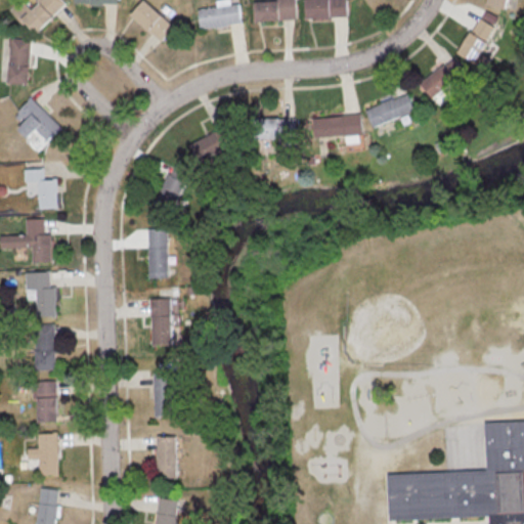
[(35,34),(67,2),(63,0),(37,0),(30,8),(22,0),(20,0),(10,10),(35,34)]
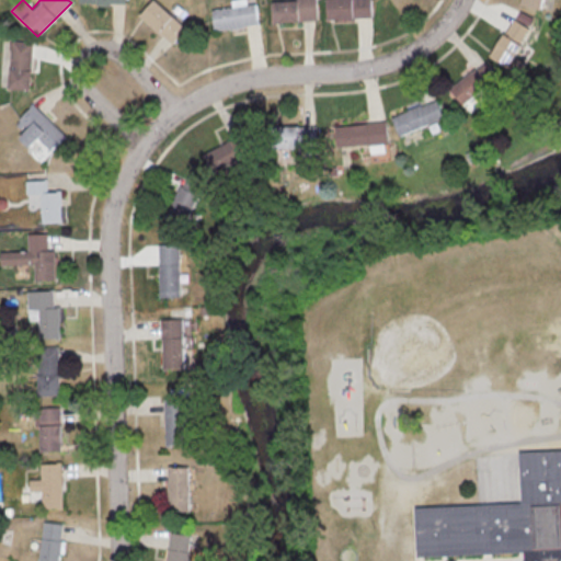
[(152,0),(139,14),(171,43),(185,29),(155,0),(152,0)]
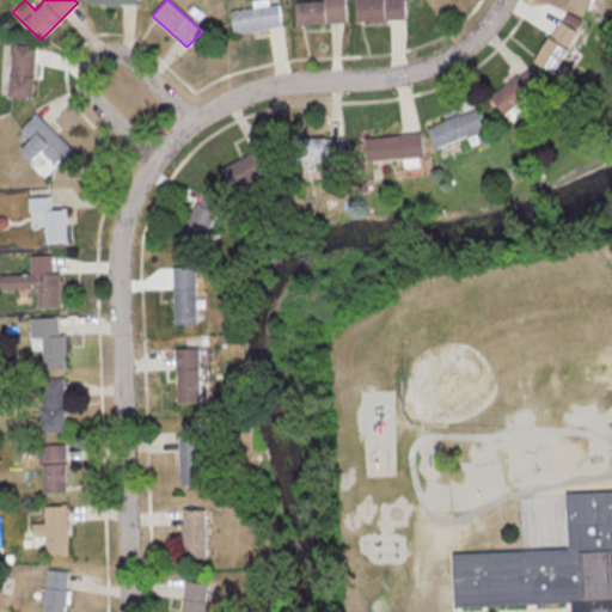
[(319,0),(298,0),(298,23),(349,22),(348,0),(319,0)]
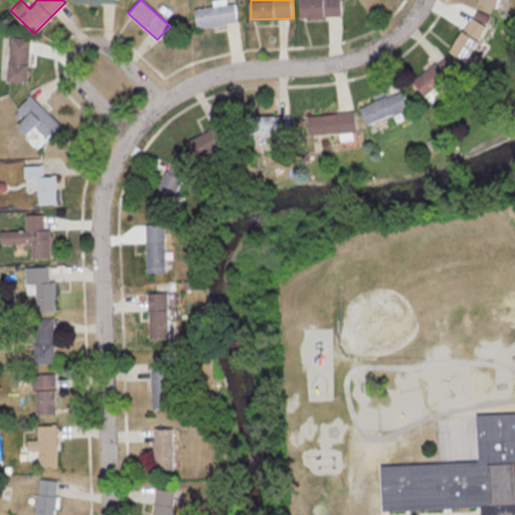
[(300,0),(302,17),(344,16),(342,0),(300,0)]
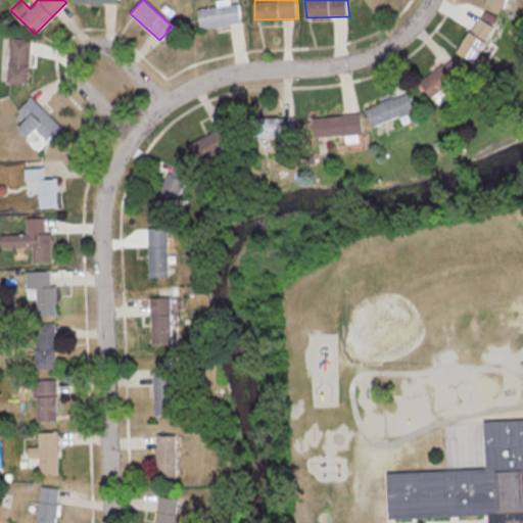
[(239,25),(238,5),(197,7),(198,27),(239,25)]
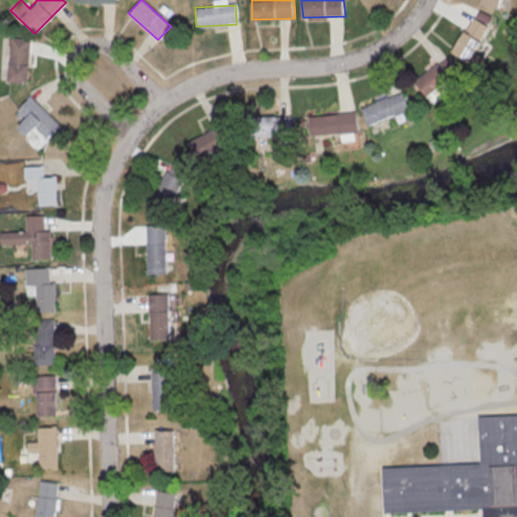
[(32,37),(10,37),(8,81),(30,82),(32,37)]
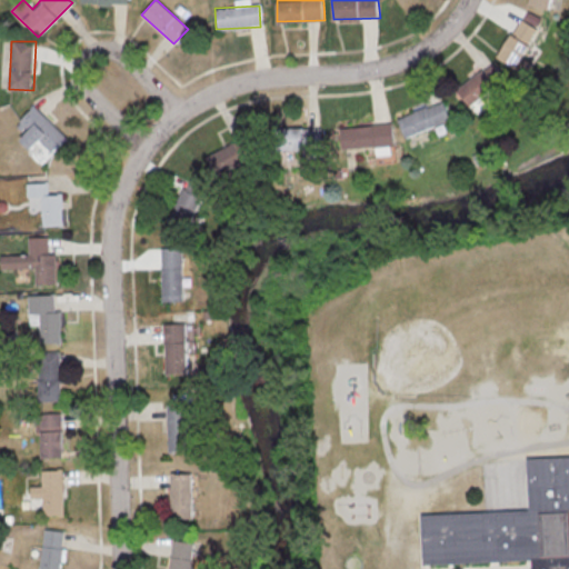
[(458,123),(453,105),(405,115),(409,135),(458,123)]
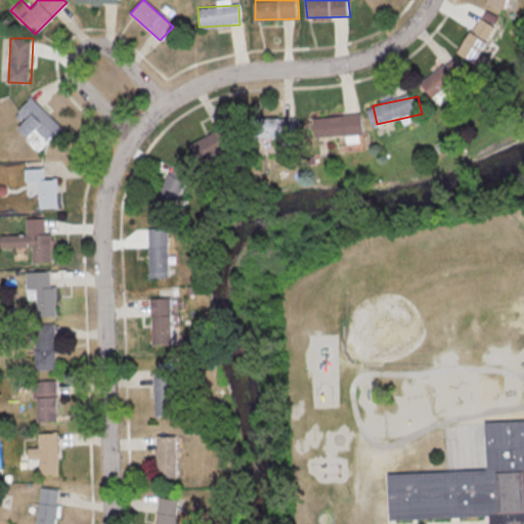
[(26,121),(17,128),(37,147),(60,124),(33,97),(17,113),(26,121)]
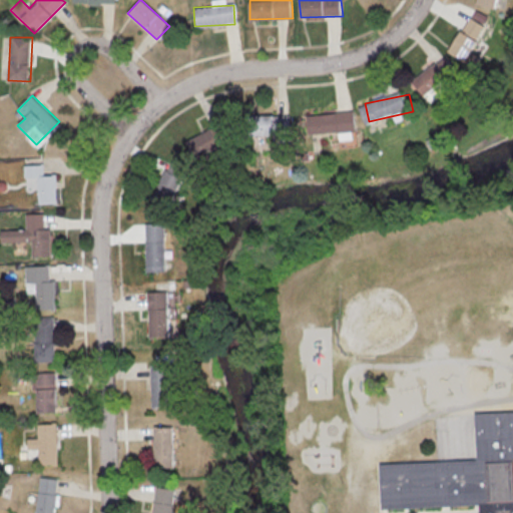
[(359,132),(358,112),(307,113),(307,133),(359,132)]
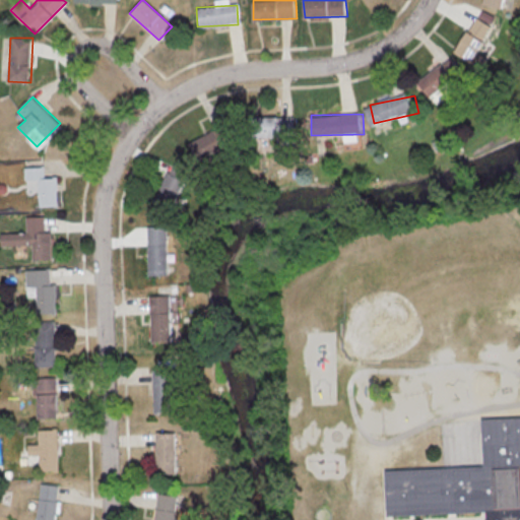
[(234,143),(225,124),(189,140),(198,159),(234,143)]
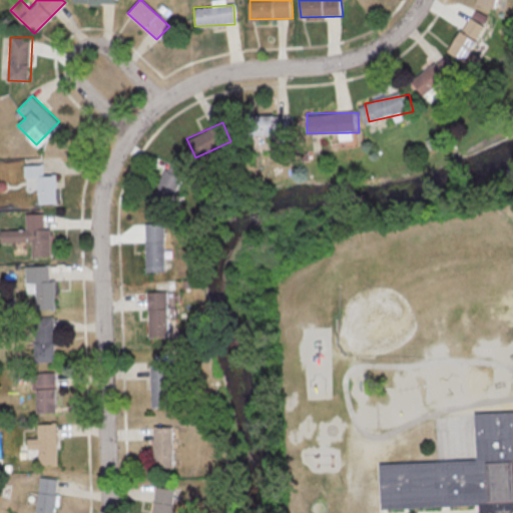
[(38,203),(58,202),(57,174),(44,175),(44,164),(24,164),(24,177),(37,177),(38,203)]
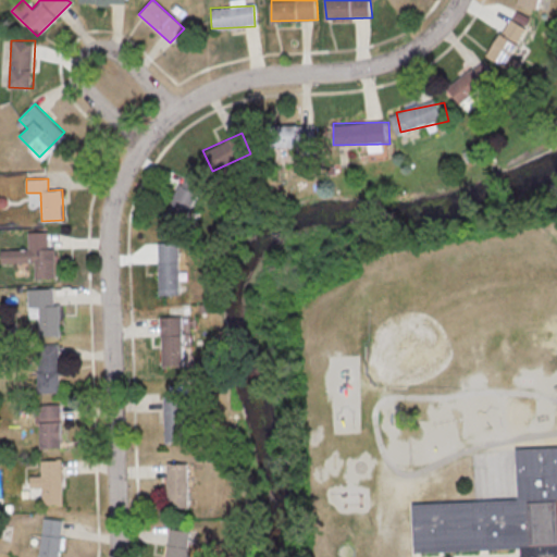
[(166,212),(194,223),(205,195),(178,185),(166,212)]
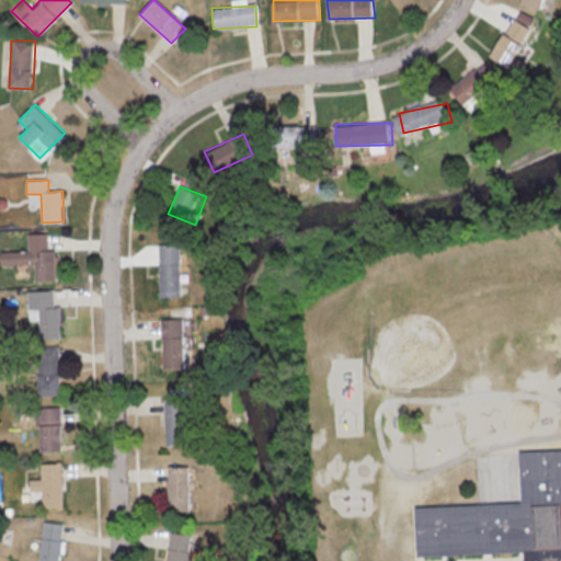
[(0,251),(0,263),(34,263),(34,279),(56,279),(56,250),(48,250),(48,232),(27,232),(27,251),(0,251)]
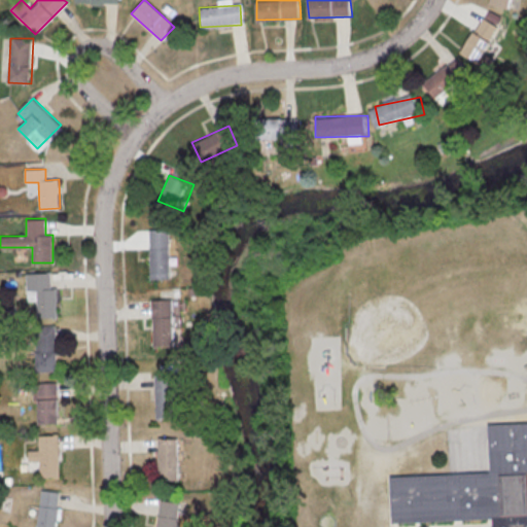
[(150,229),(151,278),(172,278),(171,229),(150,229)]
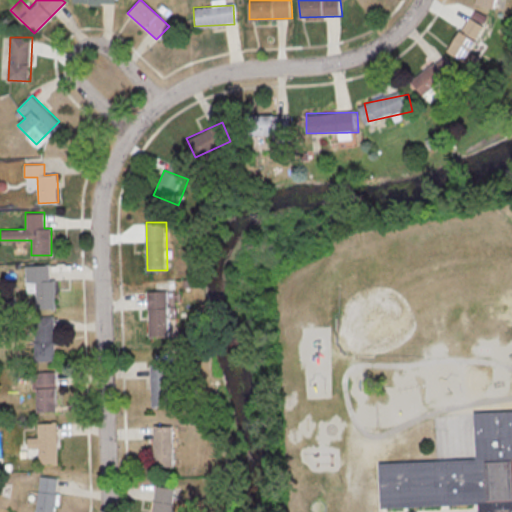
[(56,308),(56,279),(49,279),(49,264),(26,265),(26,291),(35,291),(35,309),(56,308)]
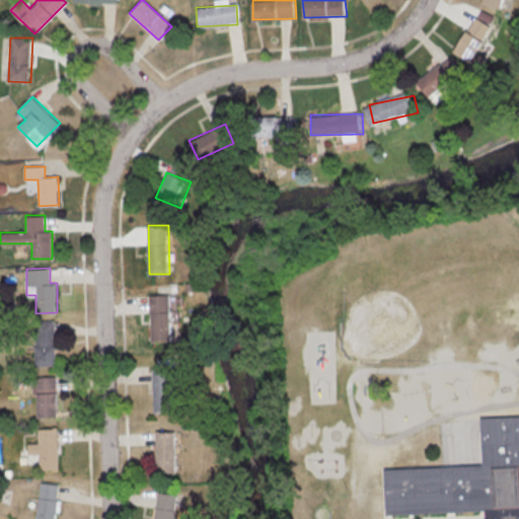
[(150,295),(152,341),(172,340),(171,294),(150,295)]
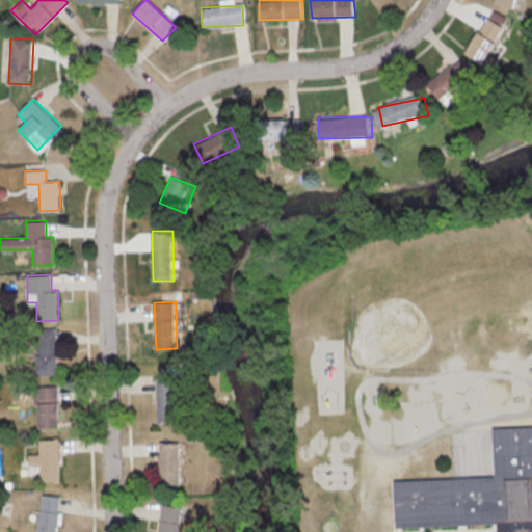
[(56,329),(36,330),(37,374),(57,374),(56,329)]
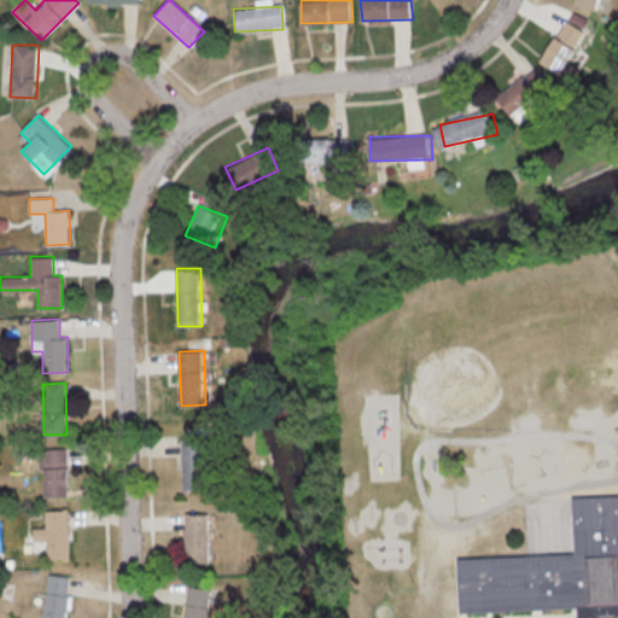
[(205,439),(182,441),(184,489),(207,489),(205,439)]
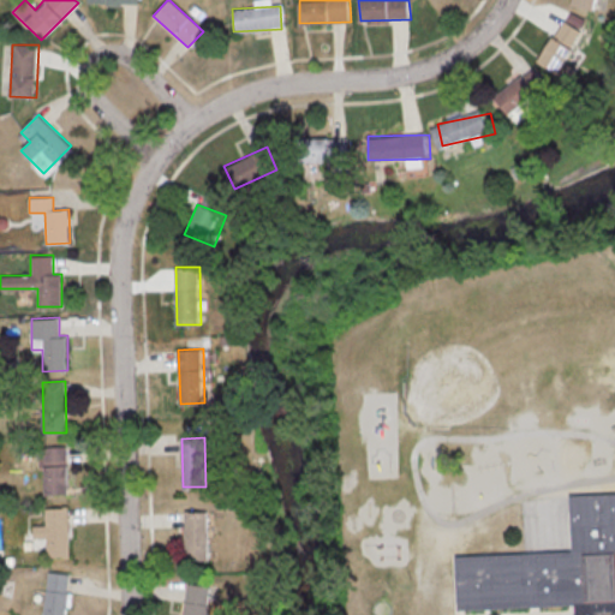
[(42,447),(45,494),(69,494),(67,446),(42,447)]
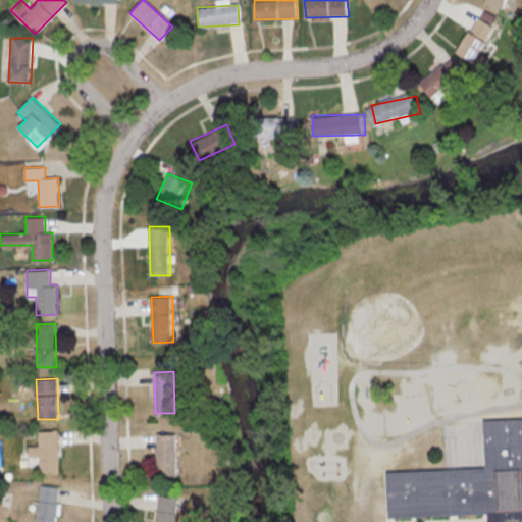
[(521,521),(521,419),(485,421),(487,469),(386,472),(388,518),(489,515),(489,521),(521,521)]
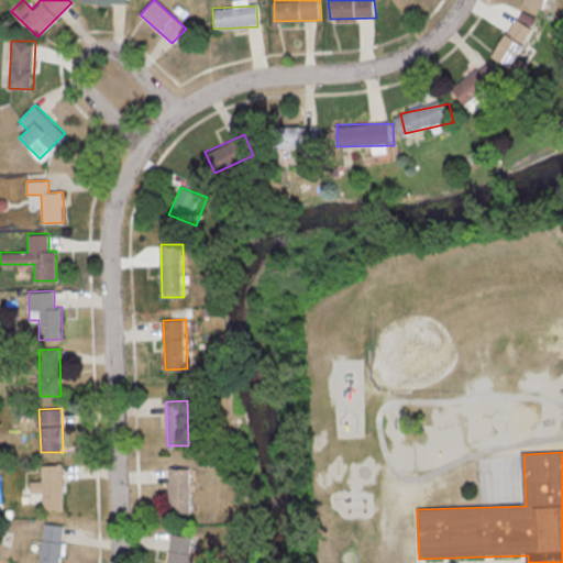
[(65,509),(64,464),(42,464),(42,481),(31,481),(31,501),(43,501),(43,509),(65,509)]
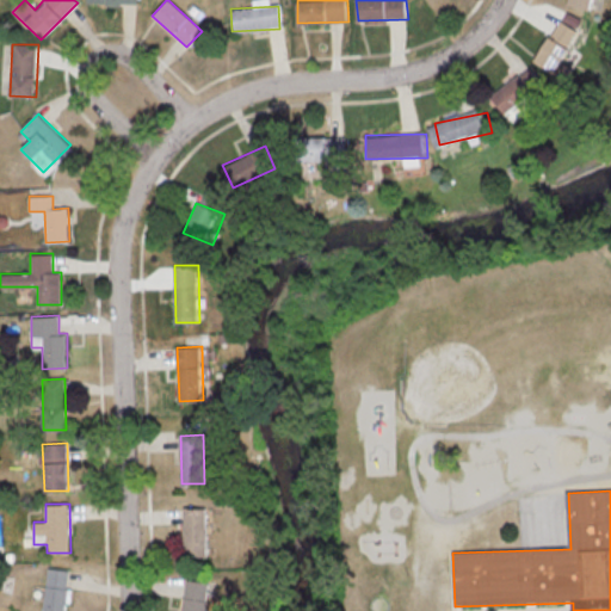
[(184,507),(184,555),(208,556),(208,507),(184,507)]
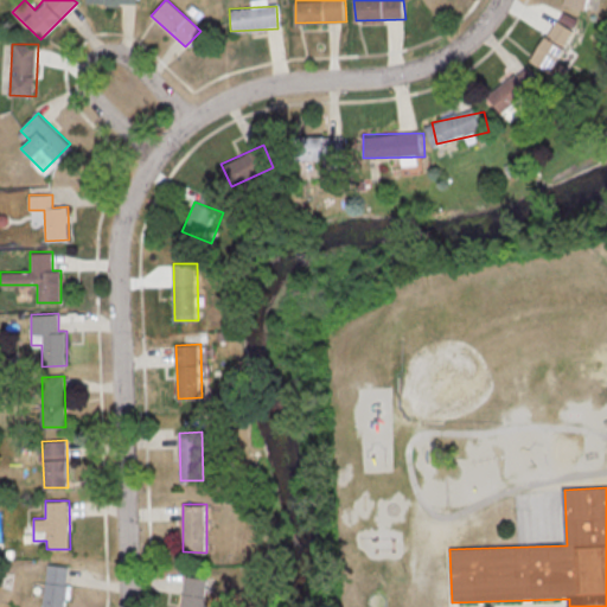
[(42,606),(64,606),(70,566),(49,563),(42,606)]
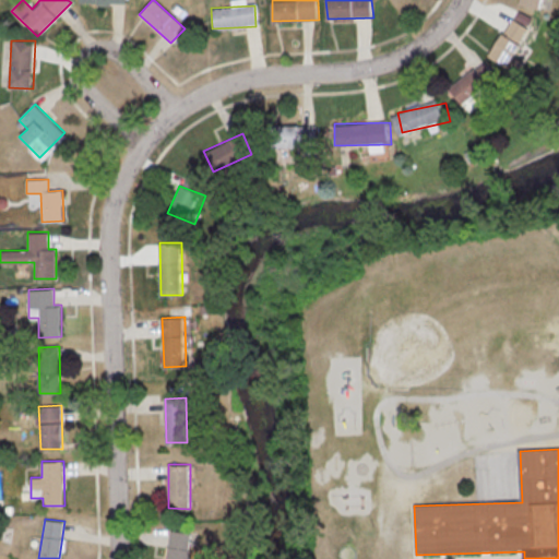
[(167,558),(189,558),(190,531),(168,531),(167,558)]
